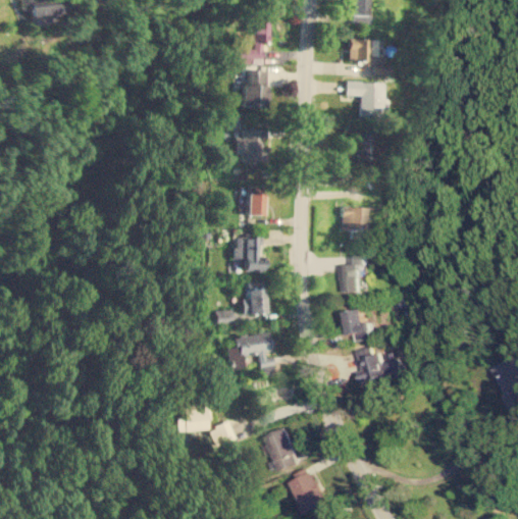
[(31,9),(32,17),(63,14),(61,0),(21,0),(23,10),(31,9)]
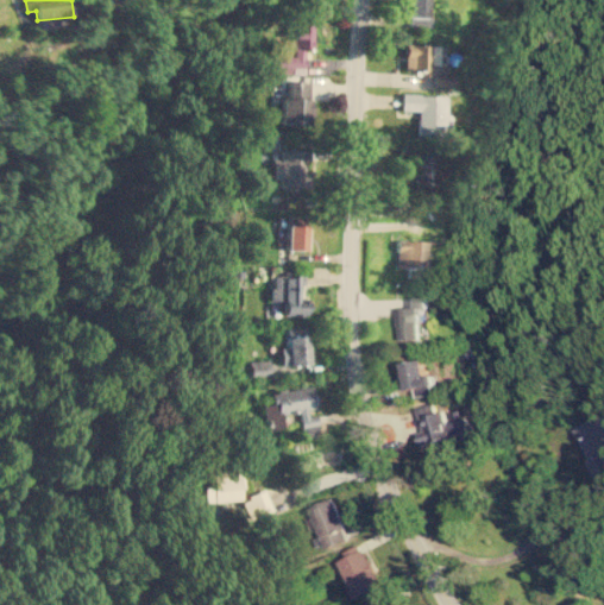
[(431,0),(411,0),(411,17),(431,17),(431,0)]
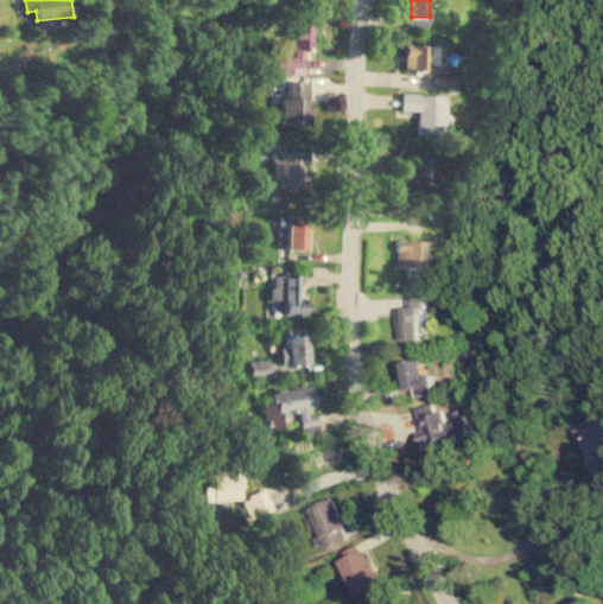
[(294,53),(279,53),(279,76),(308,76),(308,50),(316,50),(317,21),(296,20),(294,53)]
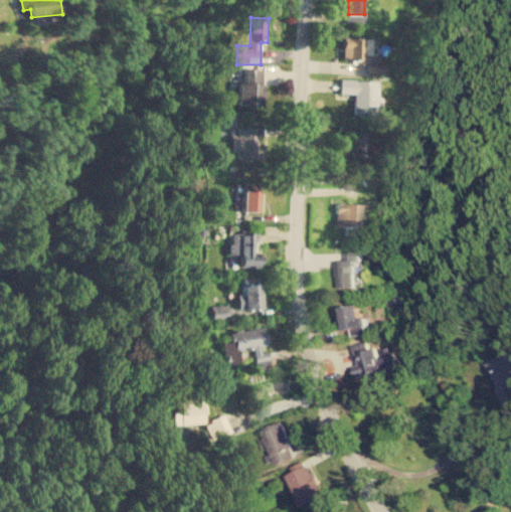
[(345,60),(366,61),(366,55),(374,56),(374,39),(345,39),(345,60)]
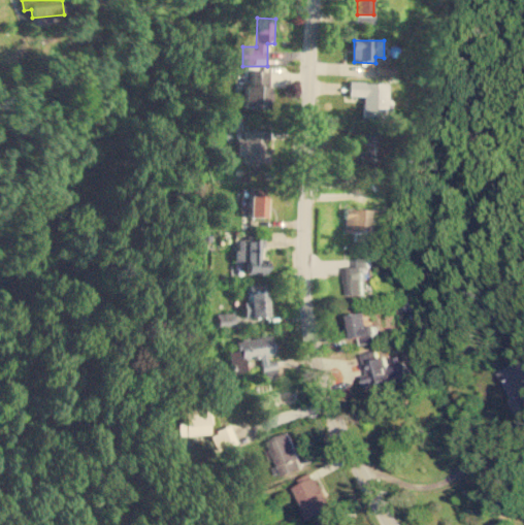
[(270,111),(271,70),(248,69),(247,110),(270,111)]
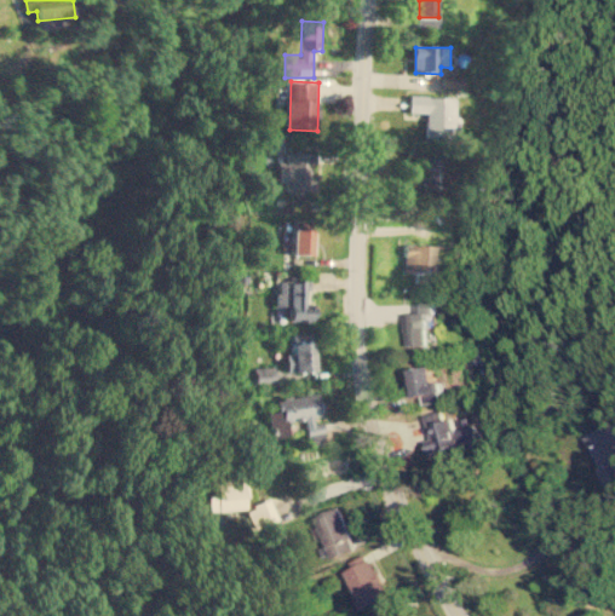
[(458,99),(413,98),(412,114),(429,115),(427,136),(455,137),(458,99)]
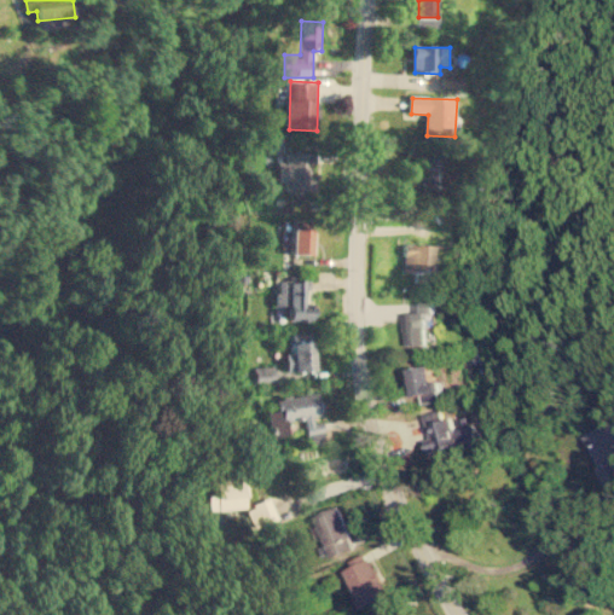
[(289,192),(313,192),(314,157),(281,156),(279,184),(289,185),(289,192)]
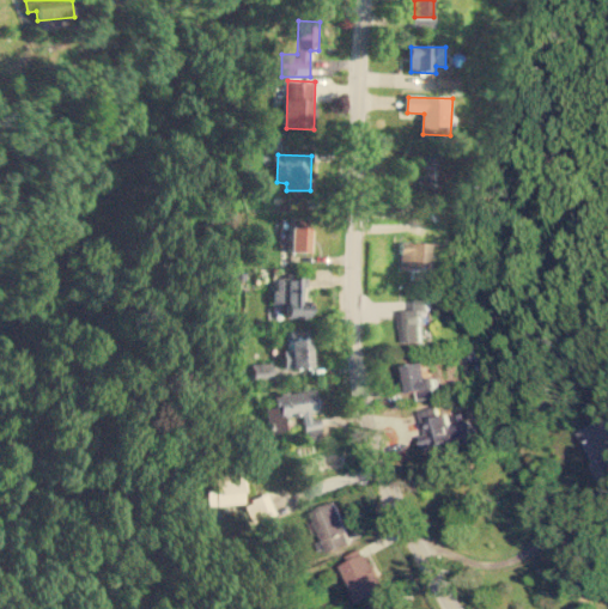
[(423,154),(421,198),(439,199),(442,156),(423,154)]
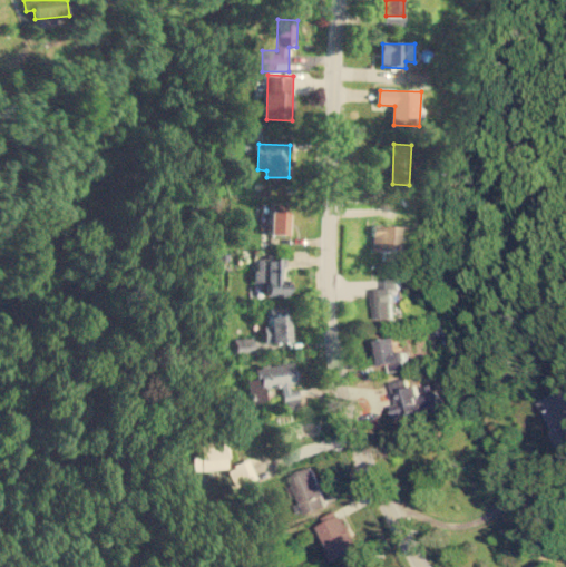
[(271,236),(290,237),(290,205),(272,205),(271,236)]
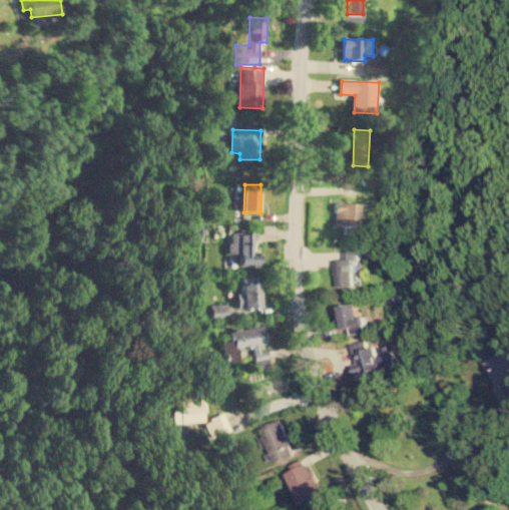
[(362,204),(338,204),(337,227),(347,227),(347,235),(361,236),(362,204)]
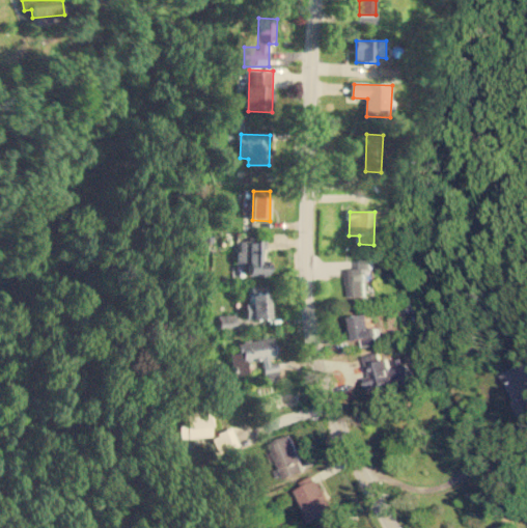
[(240,243),(241,262),(250,262),(250,277),(273,276),(273,264),(266,264),(266,251),(270,251),(269,242),(240,243)]
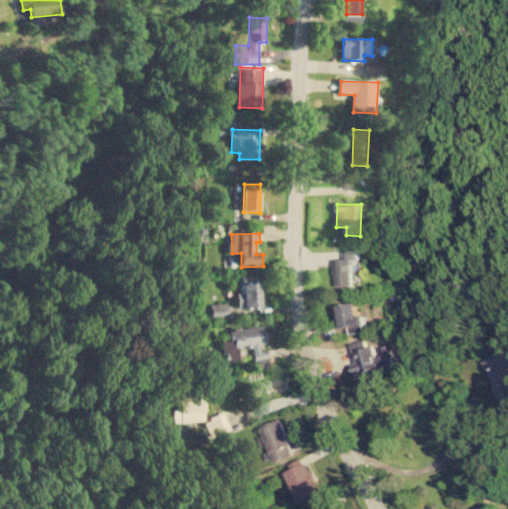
[(355,261),(362,261),(362,251),(346,251),(347,260),(337,260),(337,287),(356,287),(355,261)]
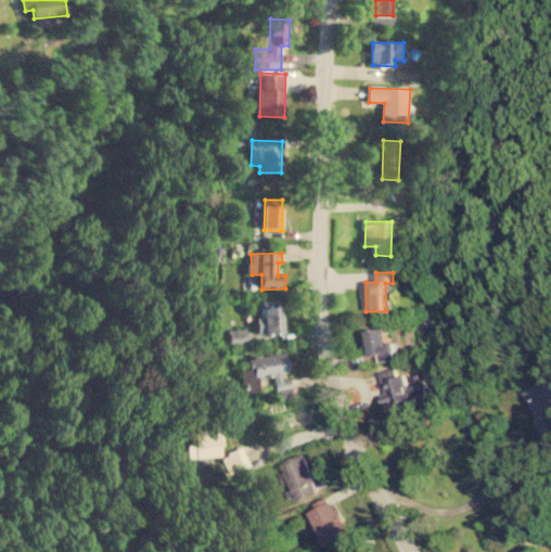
[(264,319),(258,319),(258,335),(284,334),(282,300),(263,302),(264,319)]
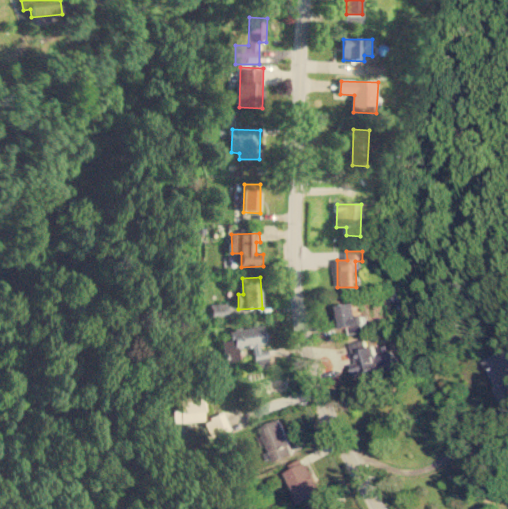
[(345,330),(352,329),(353,336),(371,333),(368,317),(363,317),(360,303),(340,307),(345,330)]
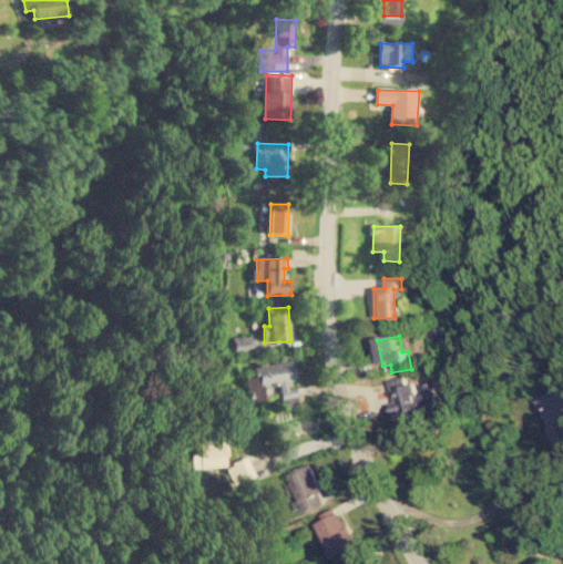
[(282,386),(284,404),(300,402),(299,386),(298,386),(295,362),(256,367),(259,389),(282,386)]
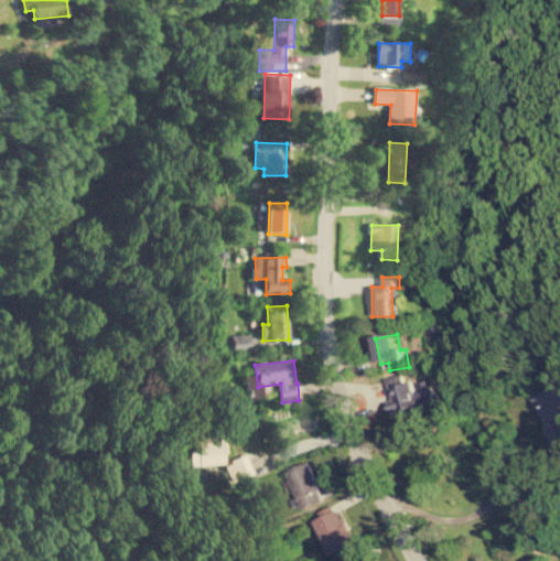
[(419,395),(416,384),(389,390),(396,414),(452,399),(449,387),(419,395)]
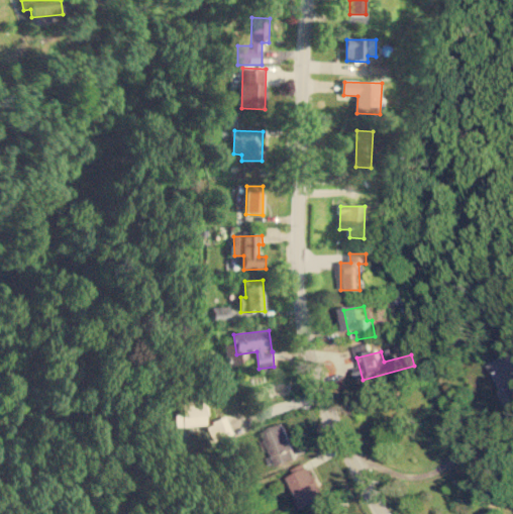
[(512,355),(490,366),(509,408),(512,406),(512,355)]
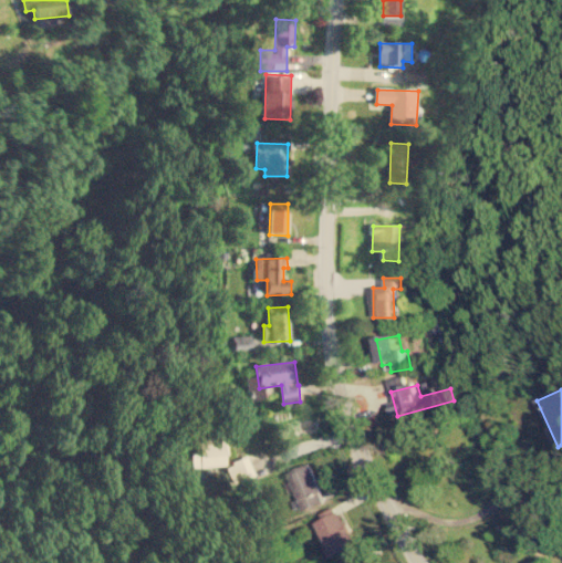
[(230,466),(231,482),(255,480),(252,459),(231,461),(230,445),(189,448),(191,470),(230,466)]
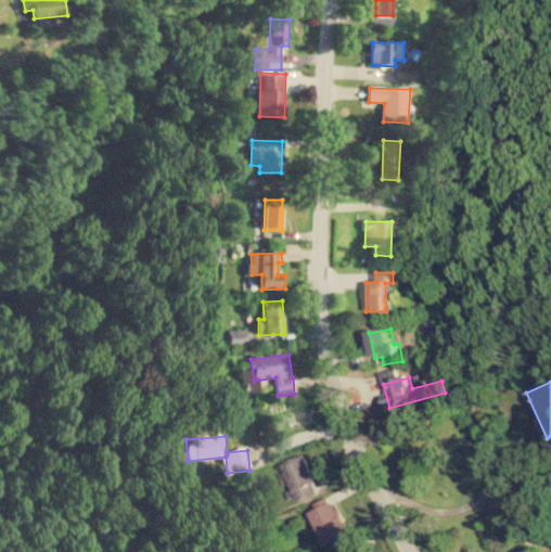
[(323,495),(307,456),(285,465),(302,503),(323,495)]
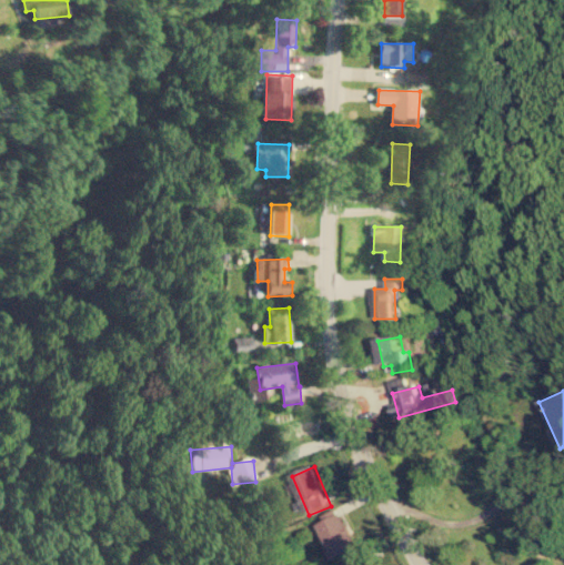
[(338,562),(361,550),(344,515),(321,526),(338,562)]
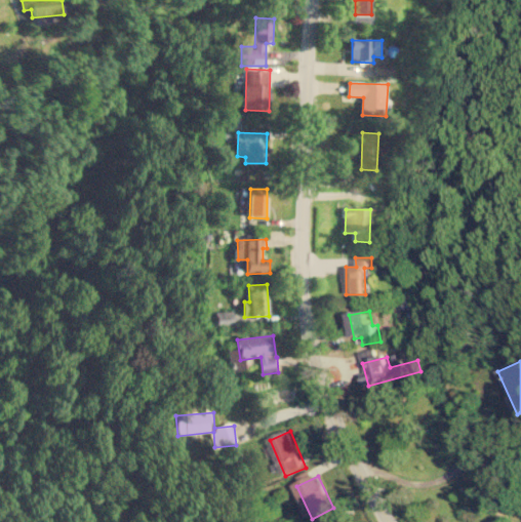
All buildings are outlined.
